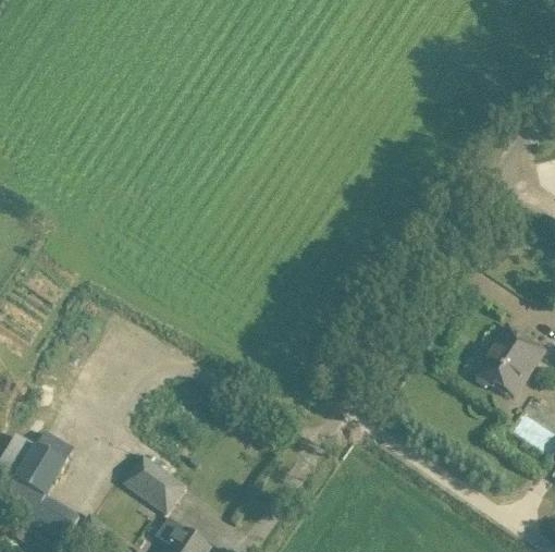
[(544,352),(539,347),(506,326),(503,329),(473,373),(512,400),(544,352)]
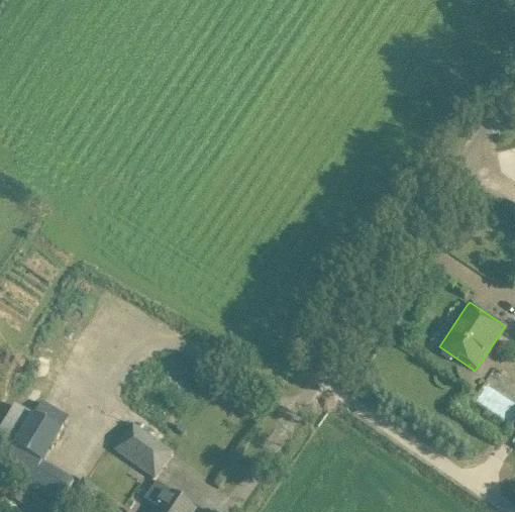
[(482,383),(475,396),(495,407),(502,393),(482,383)]
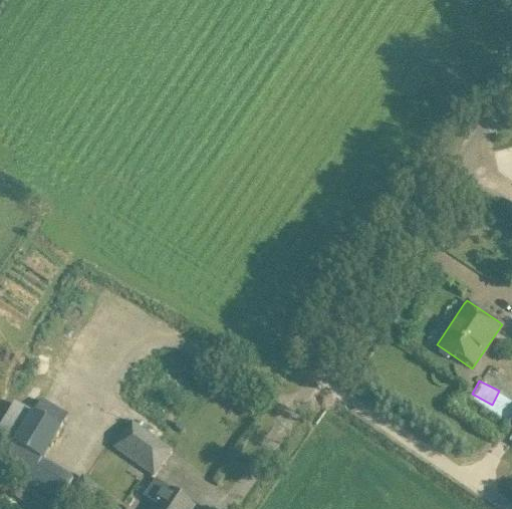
[(0,466),(57,501),(73,475),(42,457),(68,412),(40,398),(0,466)]
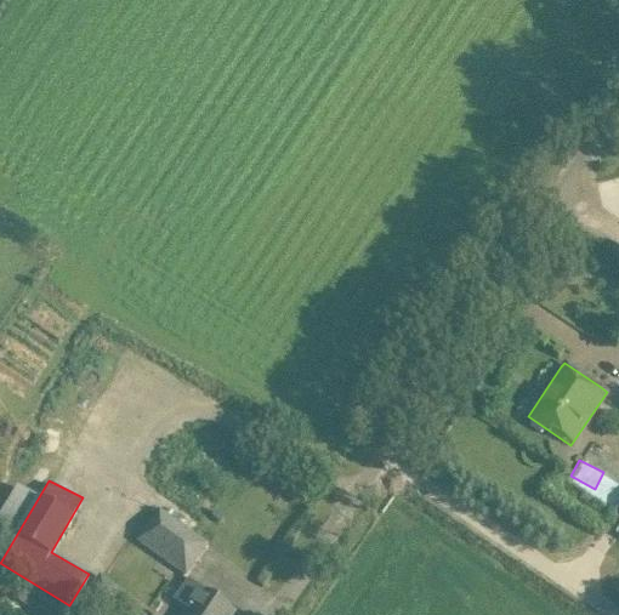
[(206,542),(162,510),(158,507),(136,537),(185,573),(206,542)]
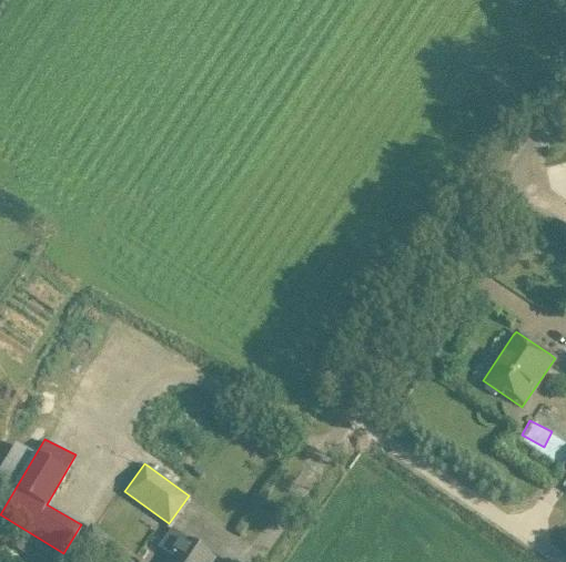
[(0,539),(9,528),(0,520),(0,539)]
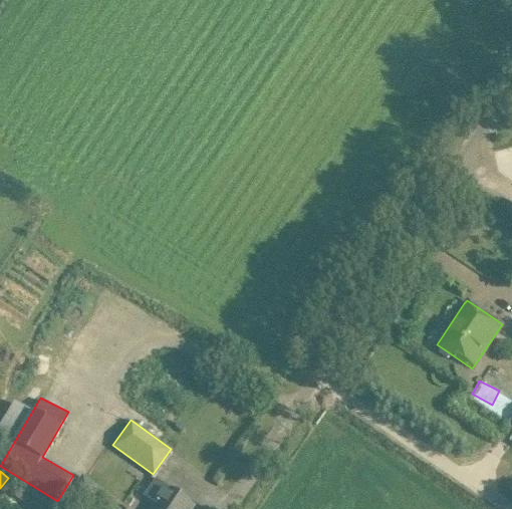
[(165,486),(155,478),(143,495),(153,502),(148,508),(190,508),(194,505),(166,485),(165,486)]
